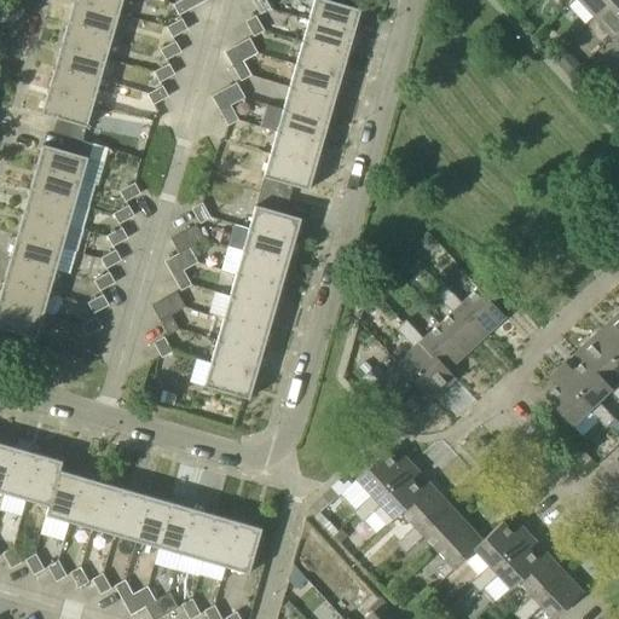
[(120,13),(123,0),(74,0),(74,1),(120,13)]
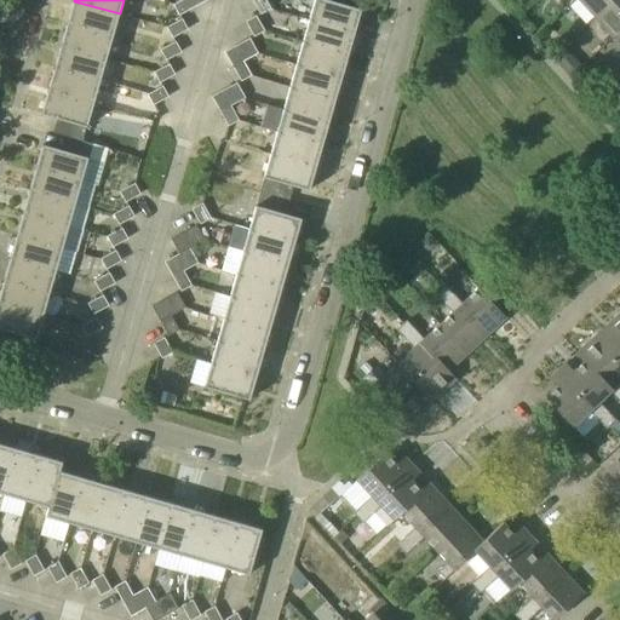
[(179,15),(194,7),(190,0),(183,0),(174,5),(179,15)]
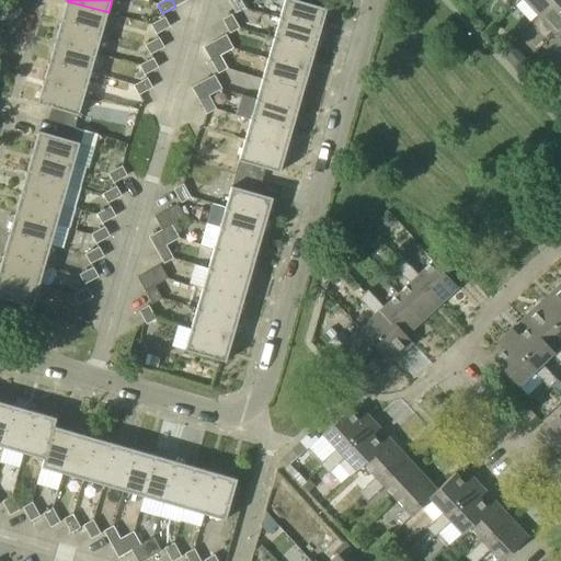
[(229,0),(236,12),(244,8),(240,0),(229,0)]
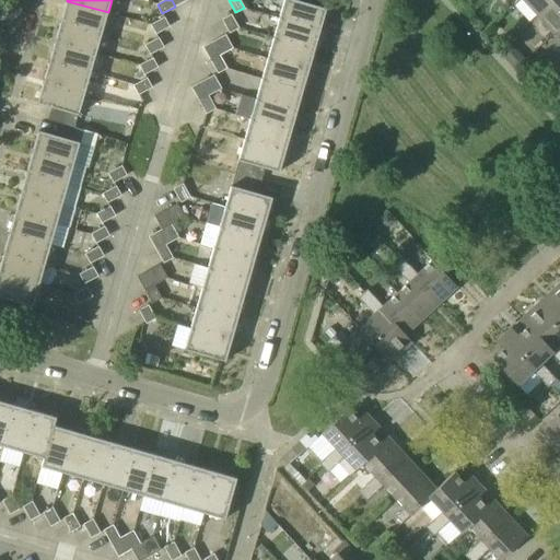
[(321,30),(327,9),(296,0),(284,0),(280,19),(321,30)]
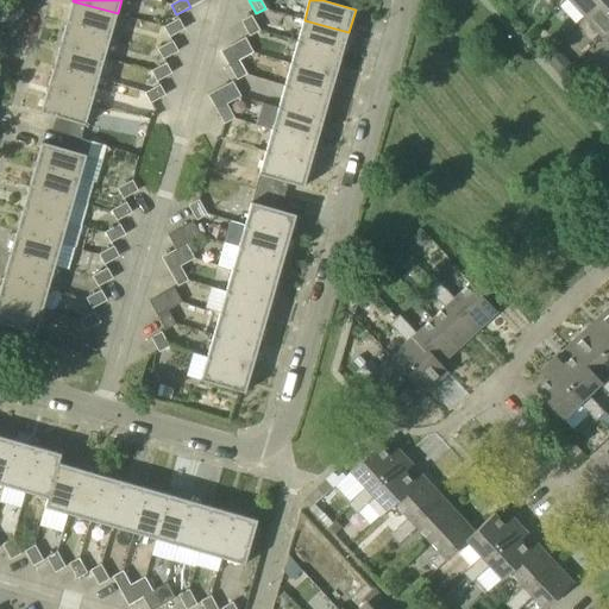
[(570,0),(584,16),(601,0),(570,0)]
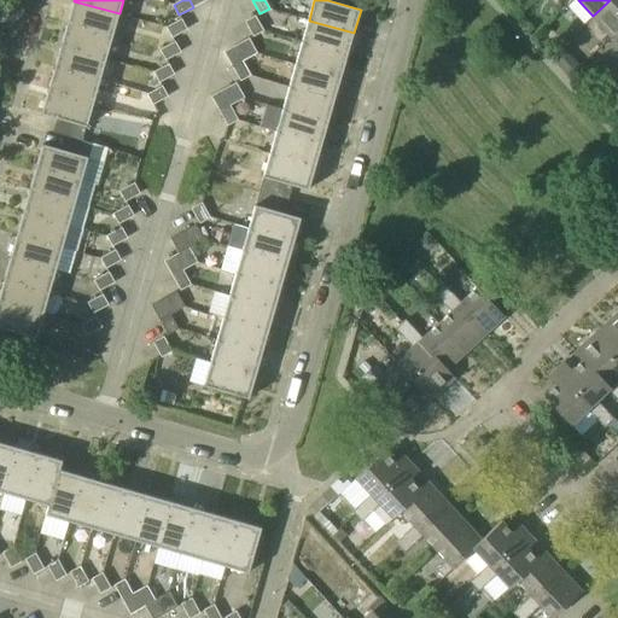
[(617,0),(610,0),(593,16),(612,36),(617,30),(617,0)]
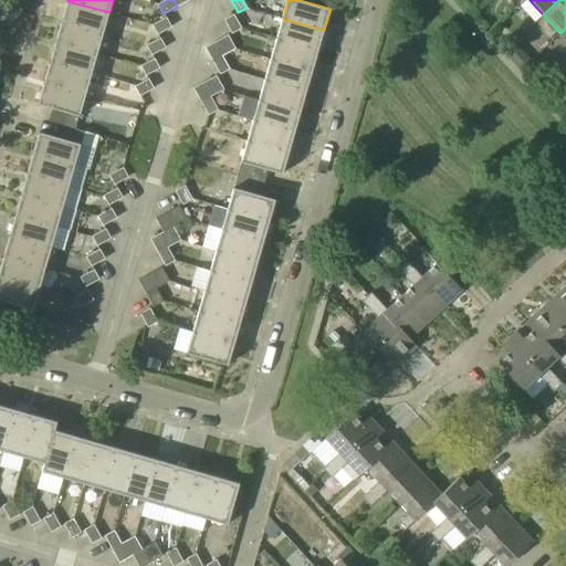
[(104,33),(109,12),(67,1),(62,21),(104,33)]
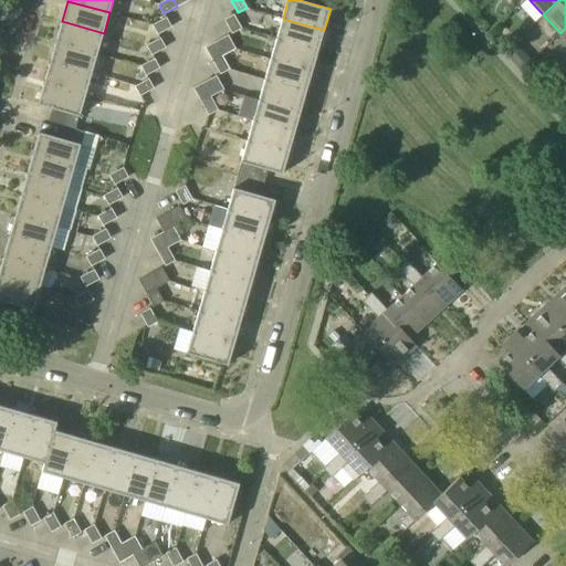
[(226,20),(232,33),(241,28),(234,16),(226,20)]
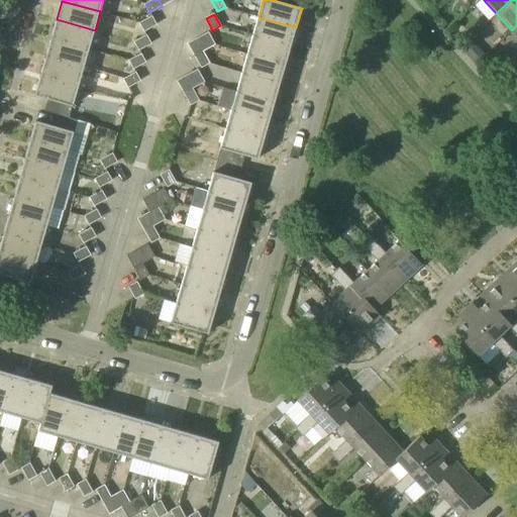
[(140,23),(144,31),(157,24),(152,16),(140,23)]
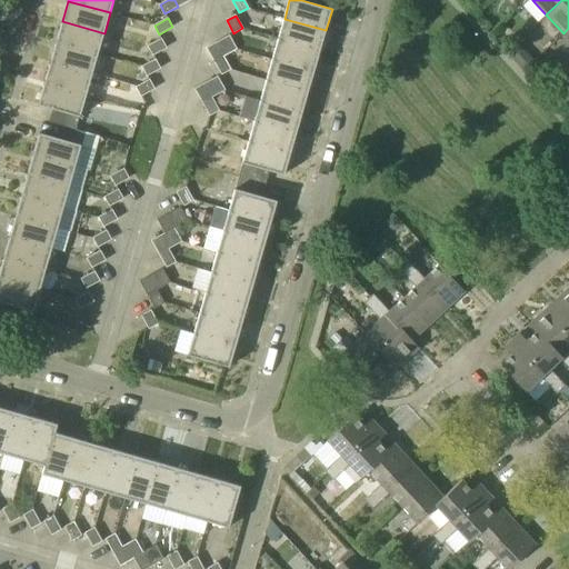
[(320,51),(326,30),(285,19),(278,39),(320,51)]
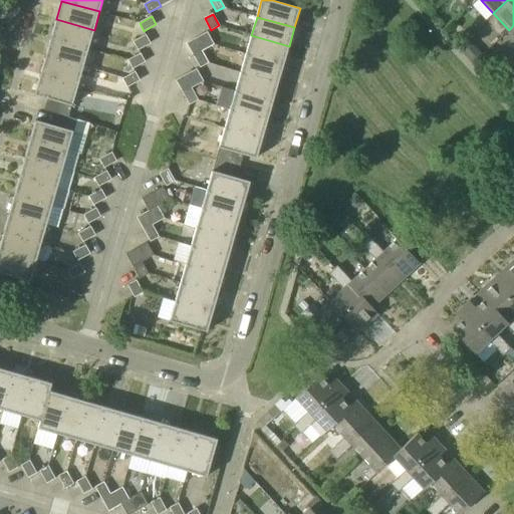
[(88,48),(94,30),(56,19),(51,38),(88,48)]
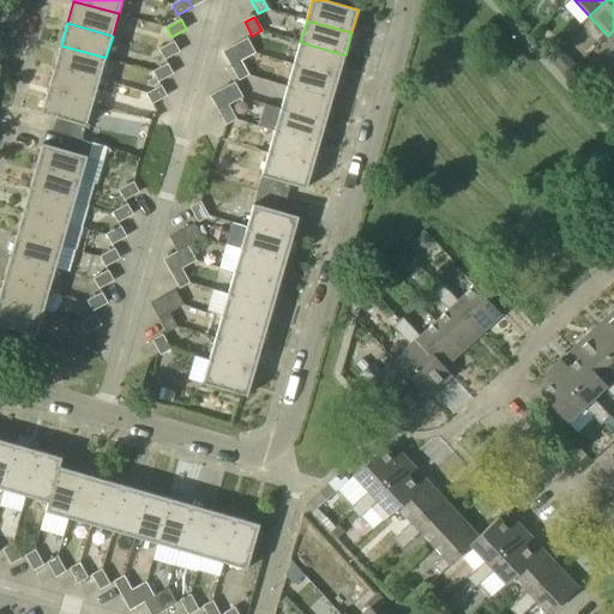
[(232,67),(242,62),(242,60),(256,53),(247,38),(238,43),(224,52),(232,67)]
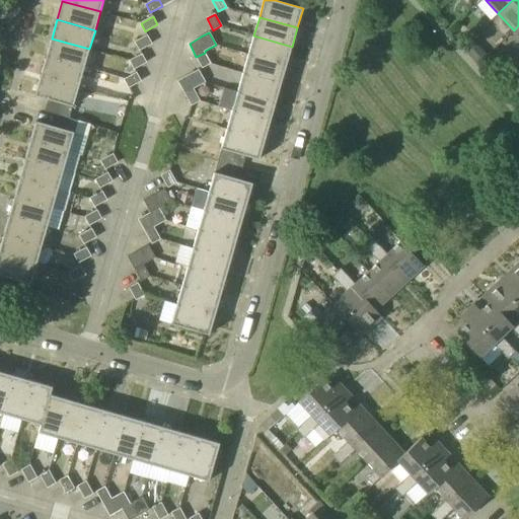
[(135,42),(140,51),(152,44),(147,35),(135,42)]
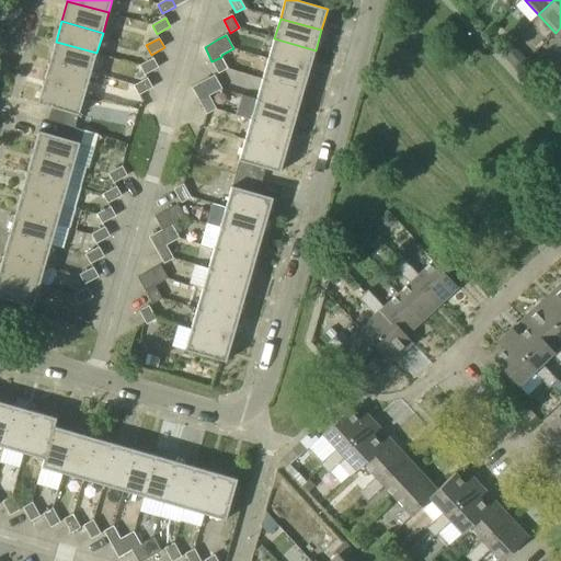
[(309,70),(316,50),(274,38),(268,59),(309,70)]
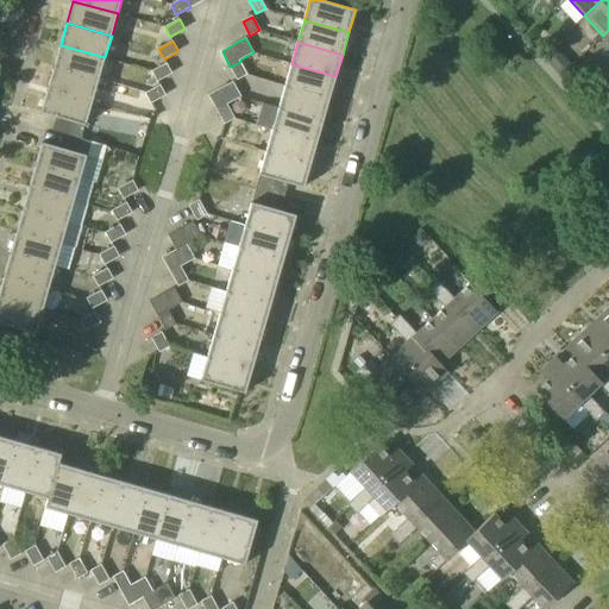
[(99,80),(105,57),(61,45),(54,67),(99,80)]
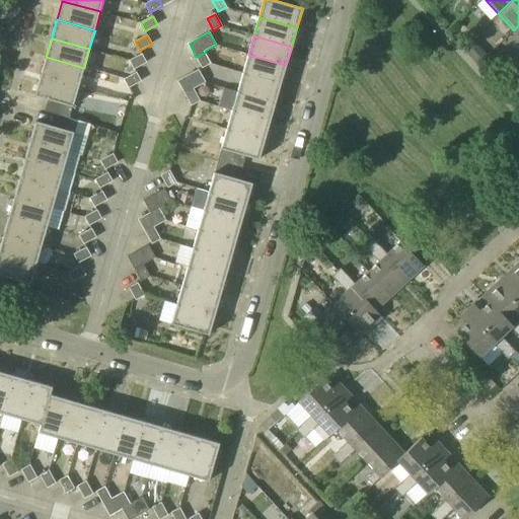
[(488,56),(473,39),(463,48),(478,64),(488,56)]
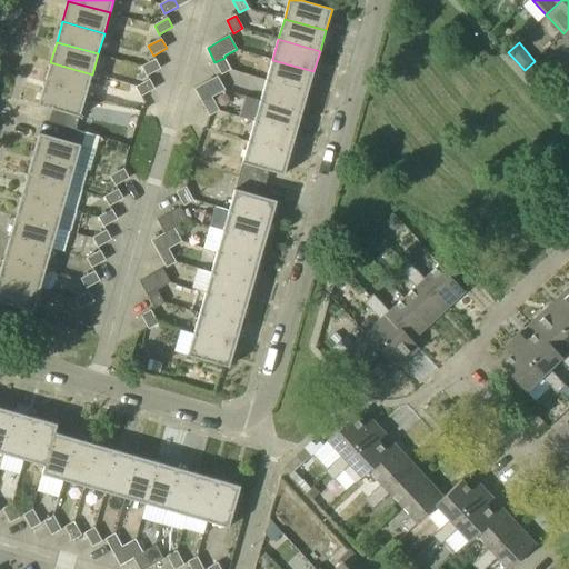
[(221,75),(231,69),(225,58),(215,62),(221,75)]
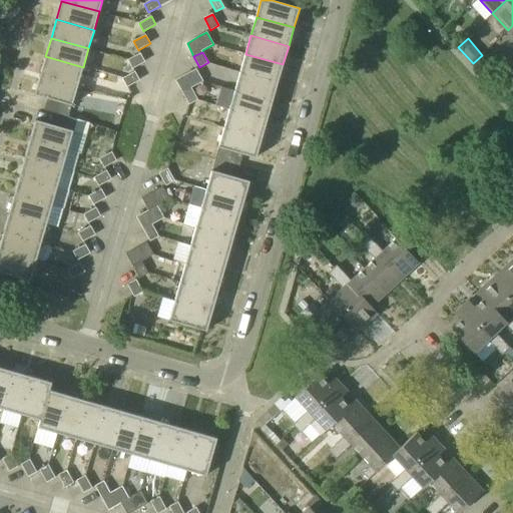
[(128,60),(133,68),(145,61),(140,53),(128,60)]
